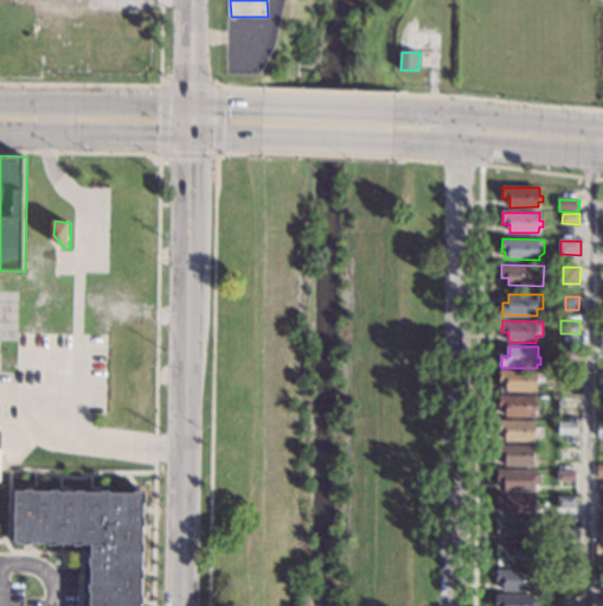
[(537,381),(539,381),(539,386),(536,386),(536,391),(507,391),(507,382),(500,382),(500,371),(537,371),(537,381)]
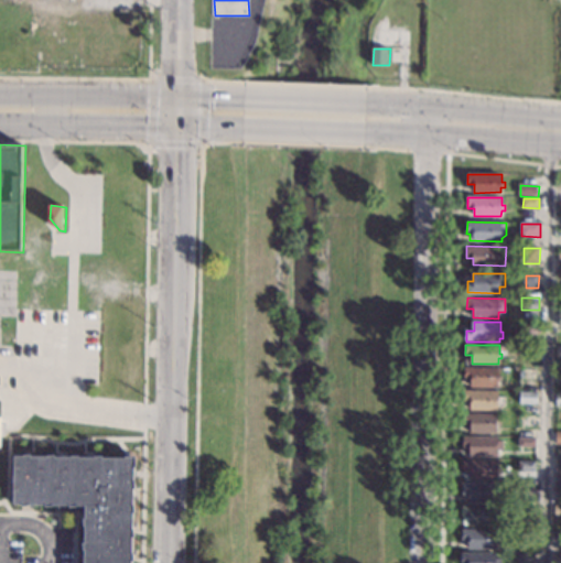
[(498,387),(472,386),(472,379),(465,379),(465,368),(498,368),(498,387)]
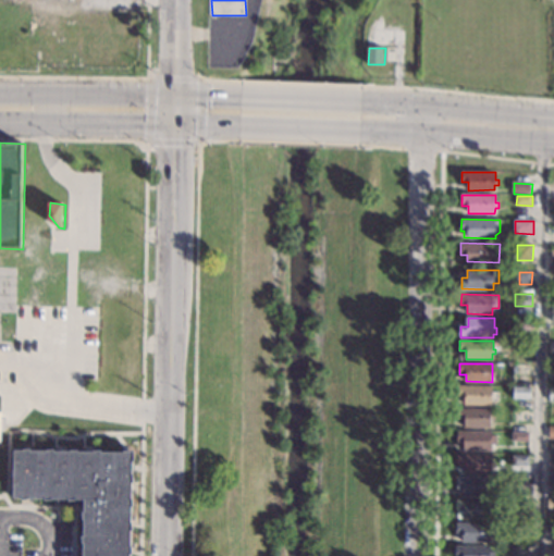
[(493,393),(497,393),(497,399),(491,399),(491,405),(465,405),(465,397),(458,397),(458,387),(493,387),(493,393)]
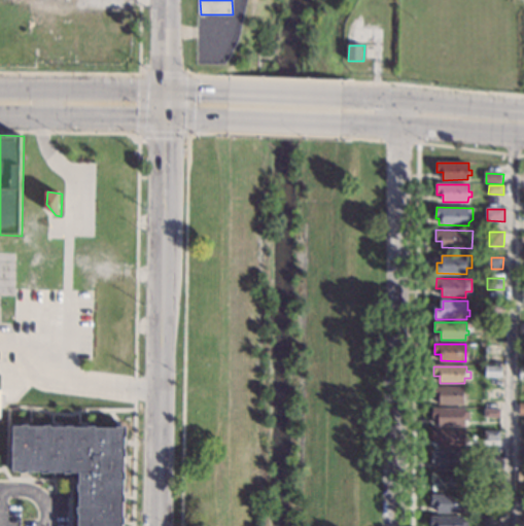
[(501,378),(487,378),(487,366),(501,367),(501,378)]
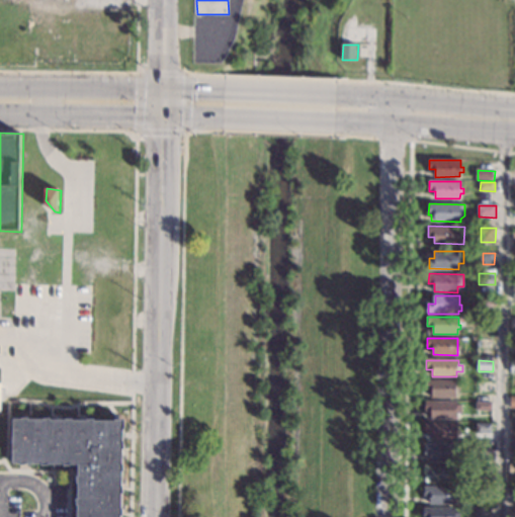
[(457,389),(460,389),(460,393),(456,393),(456,398),(432,398),(432,391),(427,391),(427,380),(457,380),(457,389)]
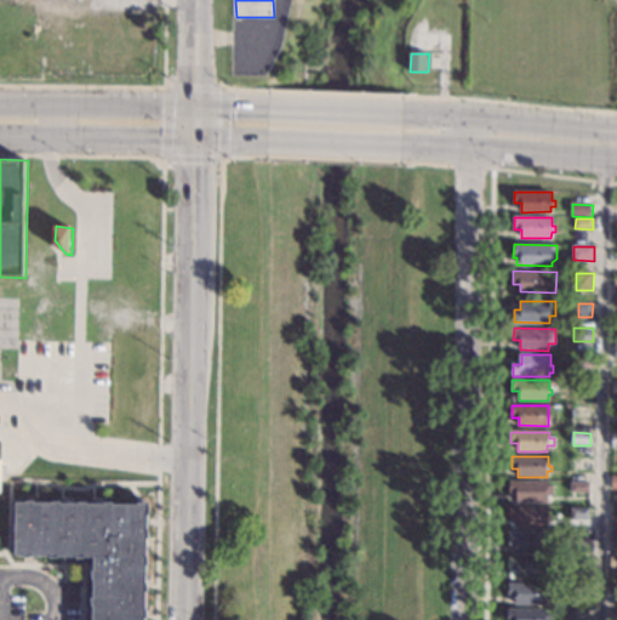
[(590,471),(572,470),(573,458),(590,458),(590,471)]
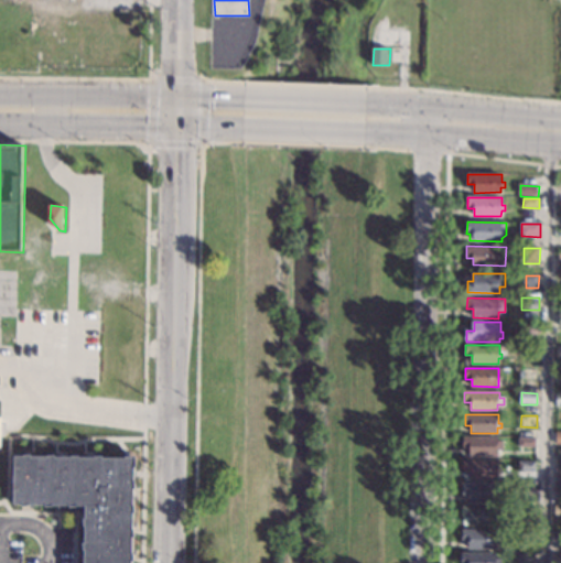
[(498,442),(504,442),(504,452),(497,452),(497,456),(470,456),(470,450),(465,450),(465,437),(498,437),(498,442)]
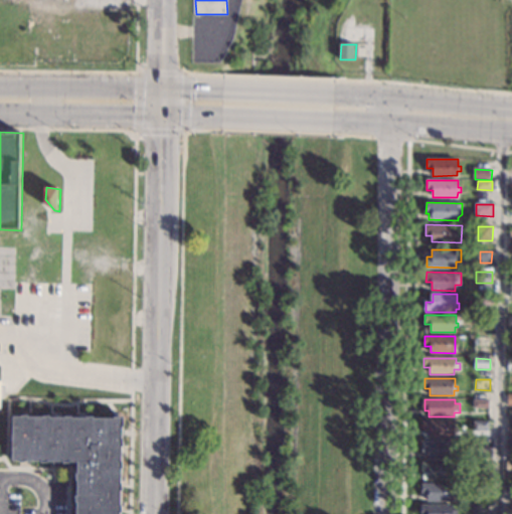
[(489,408),(475,408),(475,400),(489,400),(489,408)]
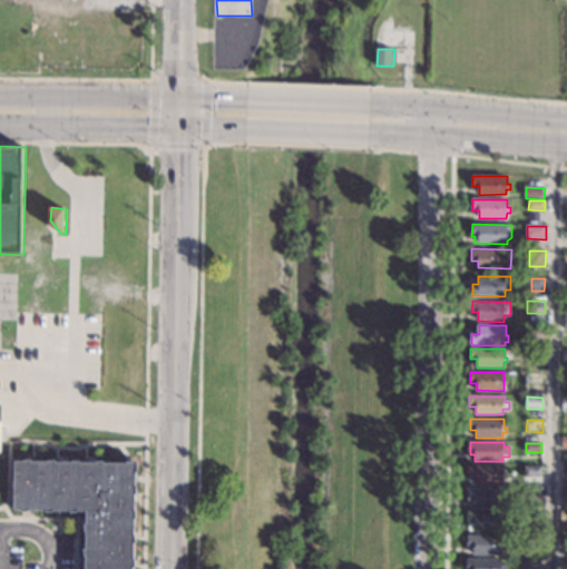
[(142,476),(139,476),(139,490),(140,490),(140,498),(139,498),(138,514),(140,514),(140,523),(138,523),(138,539),(140,539),(139,547),(138,547),(138,563),(139,563),(139,568),(88,568),(88,560),(87,559),(87,552),(89,552),(89,536),(87,536),(88,528),(89,528),(89,520),(90,514),(82,514),(82,516),(74,516),(74,514),(57,513),(57,516),(49,516),(49,513),(32,513),(32,516),(25,514),(25,513),(16,513),(17,463),(27,464),(27,462),(35,462),(35,464),(51,466),(51,463),(59,463),(59,466),(75,466),(75,463),(84,463),(84,466),(100,466),(100,463),(108,464),(108,466),(130,467),(130,464),(143,464),(142,476)]
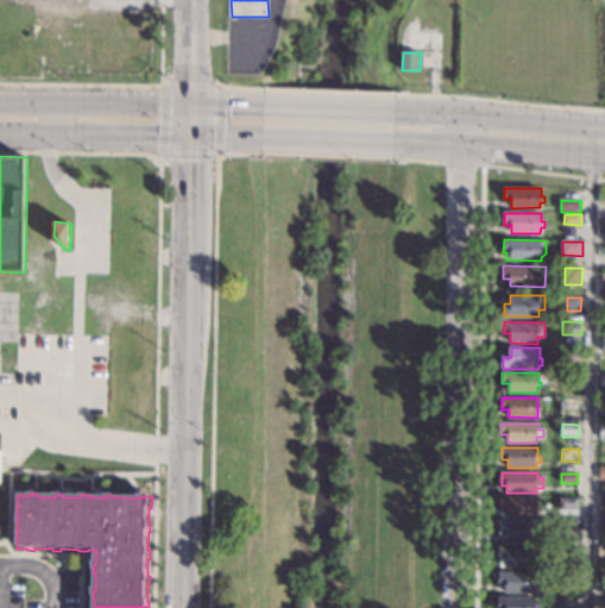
[(537,506),(541,506),(541,515),(536,515),(536,518),(506,518),(506,509),(500,509),(500,497),(537,499),(537,506)]
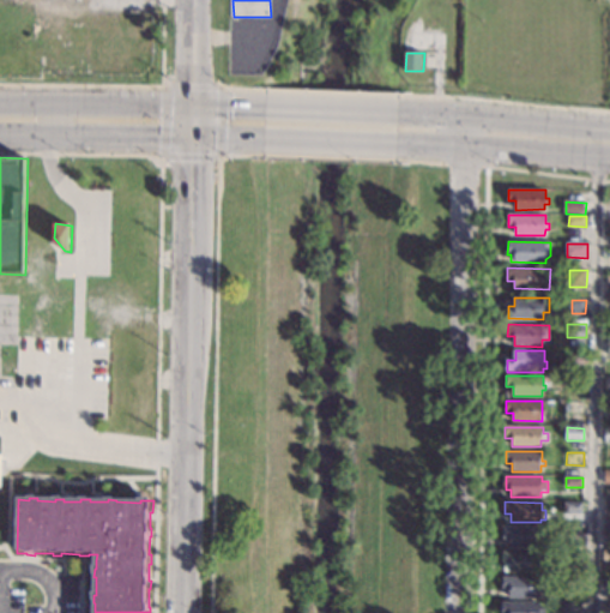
[(583,504),(583,515),(566,515),(566,503),(583,504)]
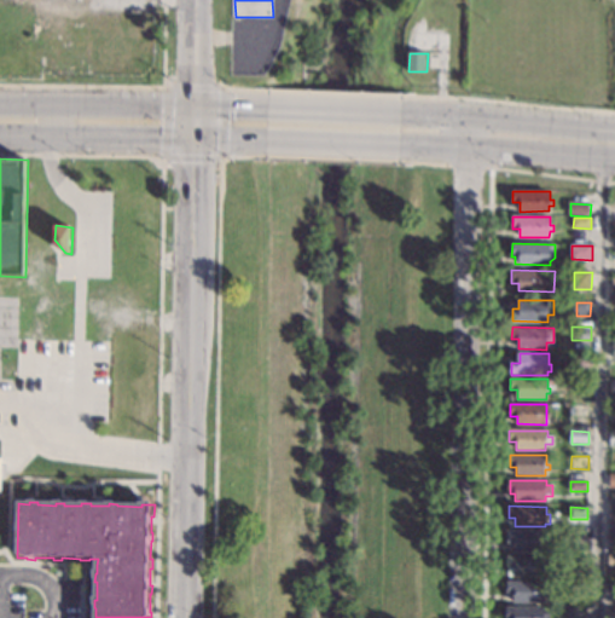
[(546,539),(553,539),(553,550),(545,550),(545,552),(515,552),(515,542),(508,542),(508,531),(546,531),(546,539)]
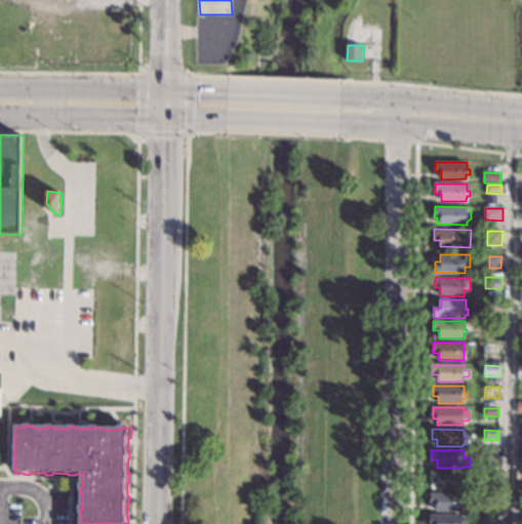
[(463,474),(469,474),(468,488),(463,488),(463,490),(433,489),(433,482),(431,482),(431,472),(463,472),(463,474)]
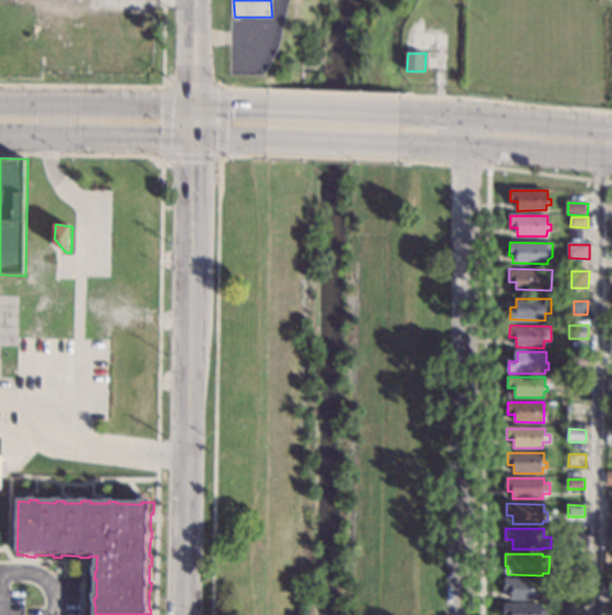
[(586,569),(568,569),(568,555),(587,555),(586,569)]
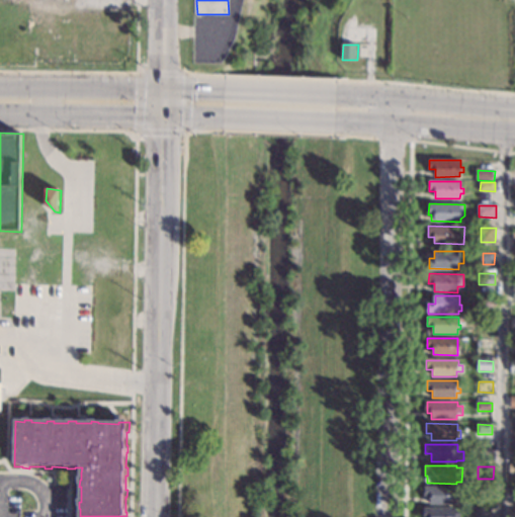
[(455,491),(461,491),(461,501),(455,501),(455,504),(429,503),(429,497),(424,497),(424,487),(455,488),(455,491)]
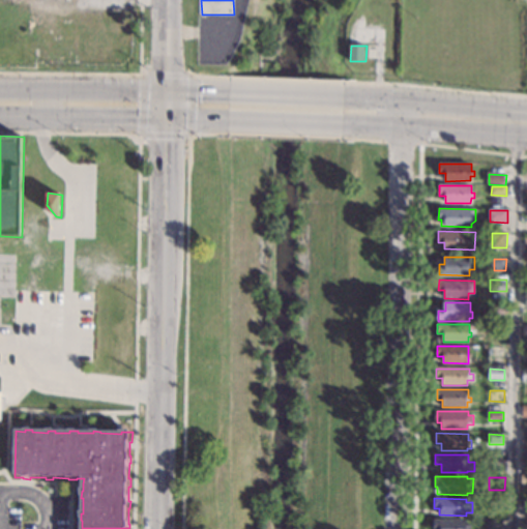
[(504,515),(489,515),(490,498),(505,499),(504,515)]
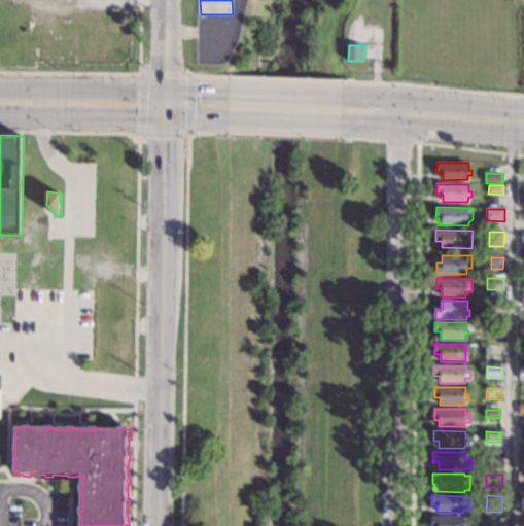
[(462,522),(468,522),(468,525),(431,525),(431,517),(463,517),(462,522)]
